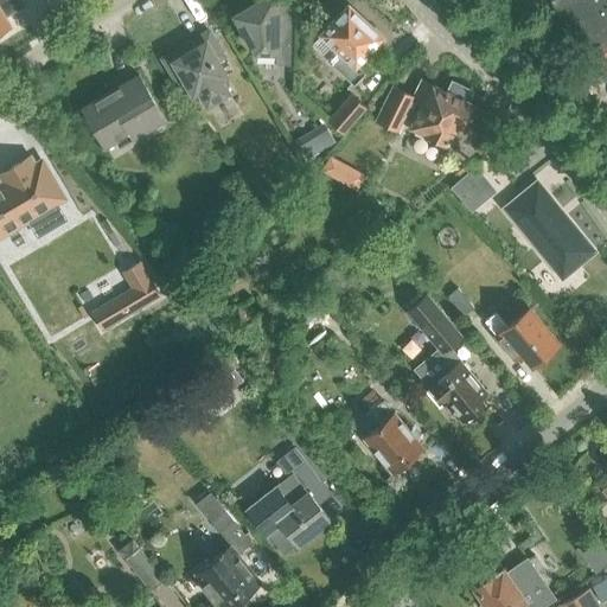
[(0,0),(0,30),(10,24),(5,17),(18,8),(12,0),(0,0)]
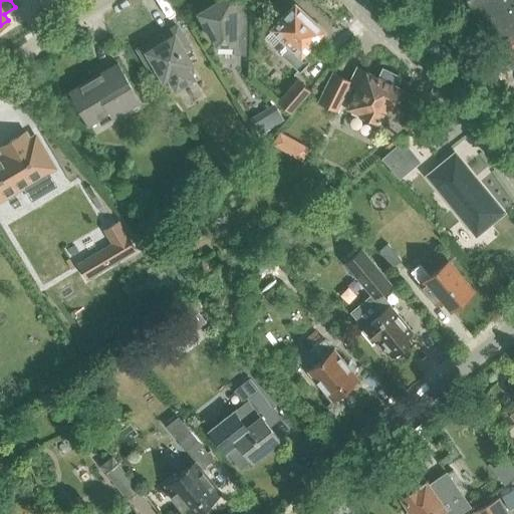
[(235,3),(234,0),(217,0),(198,12),(216,42),(234,42),(234,53),(249,53),(249,3),(235,3)]
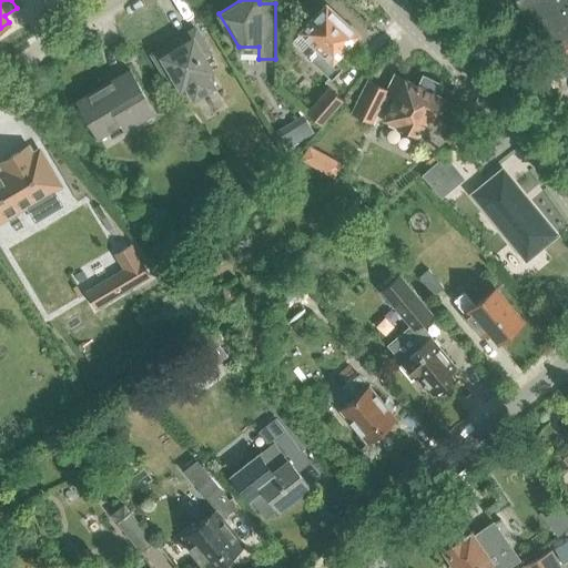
[(567,0),(514,0),(531,28),(541,22),(559,50),(567,44),(567,0)]
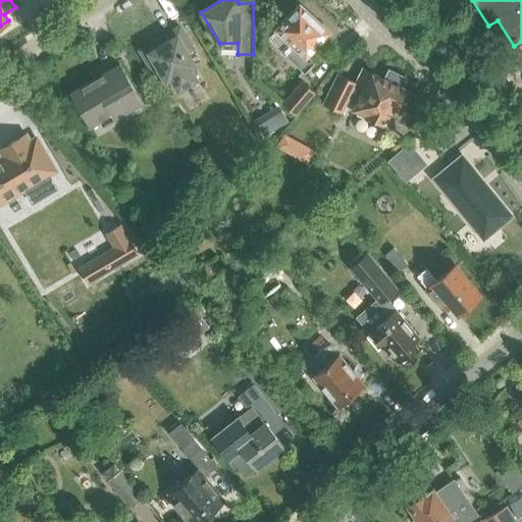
[(312,60),(306,54),(327,31),(299,4),(276,28),(290,40),(280,49),(303,70),(312,60)]
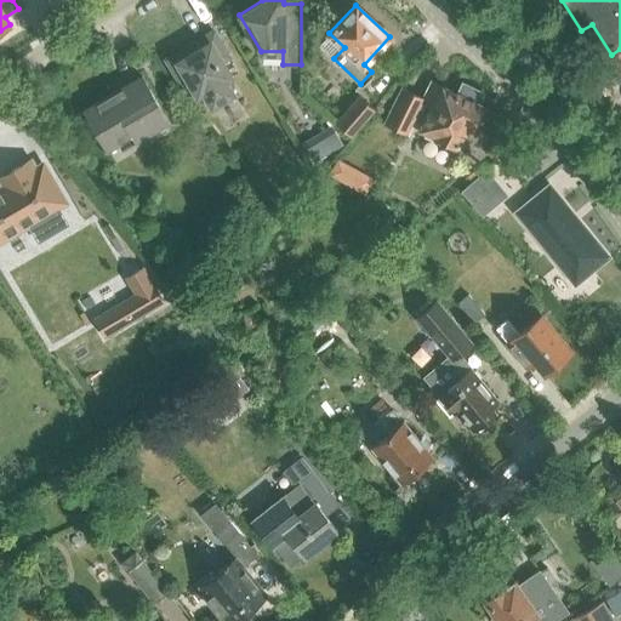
[(228,56),(212,30),(188,46),(192,52),(170,66),(181,84),(188,80),(198,95),(203,92),(211,106),(234,92),(226,79),(231,75),(222,60),(228,56)]
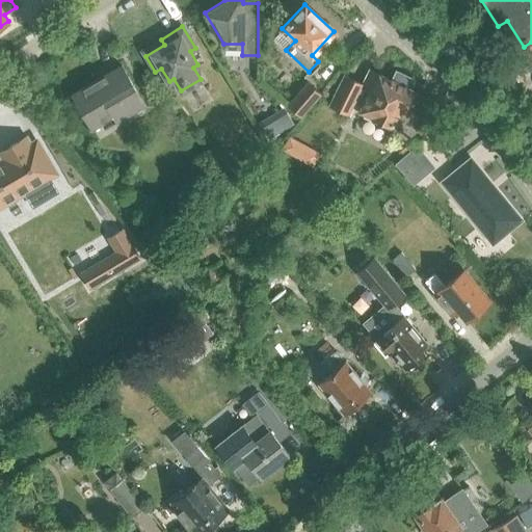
[(112,116),(115,121),(144,104),(121,64),(73,94),(92,128),(112,116)]
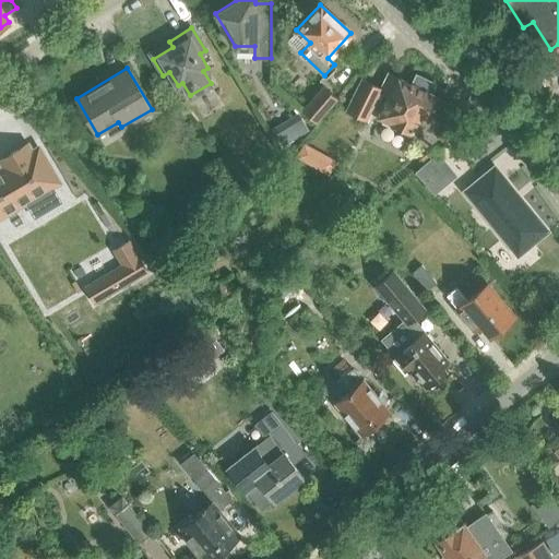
[(361,79),(347,109),(367,120),(376,102),(384,106),(379,116),(412,132),(420,114),(425,115),(435,95),(430,93),(435,83),(417,74),(412,84),(389,73),(382,88),(361,79)]
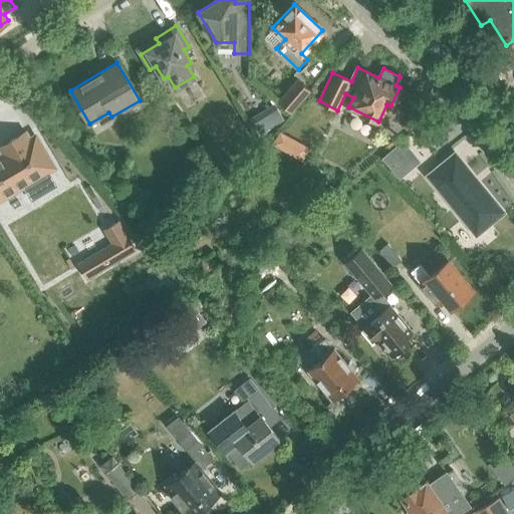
[(300,78),(281,101),(293,112),(313,89),(300,78)]
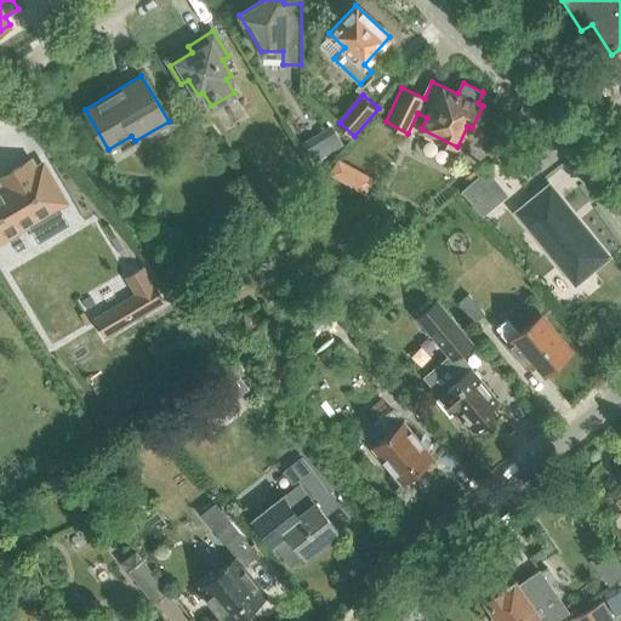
[(0,238),(13,231),(12,228),(27,220),(30,227),(61,209),(57,205),(64,200),(44,166),(38,170),(30,158),(11,171),(13,175),(3,181),(6,187),(0,191),(0,238)]
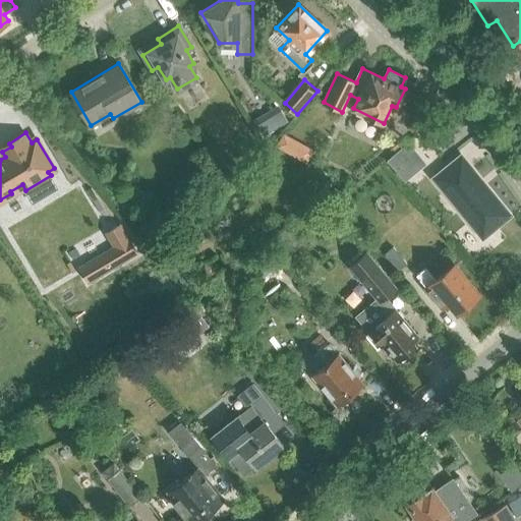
[(306,164),(313,151),(283,133),(276,147),(306,164)]
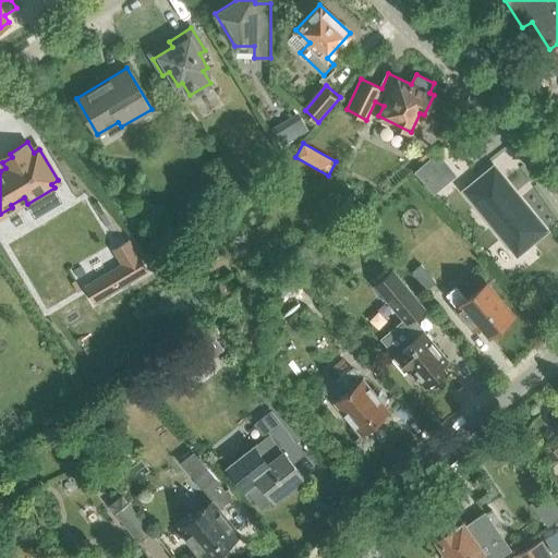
[(428,152),(420,159),(423,162),(432,156),(428,152)]
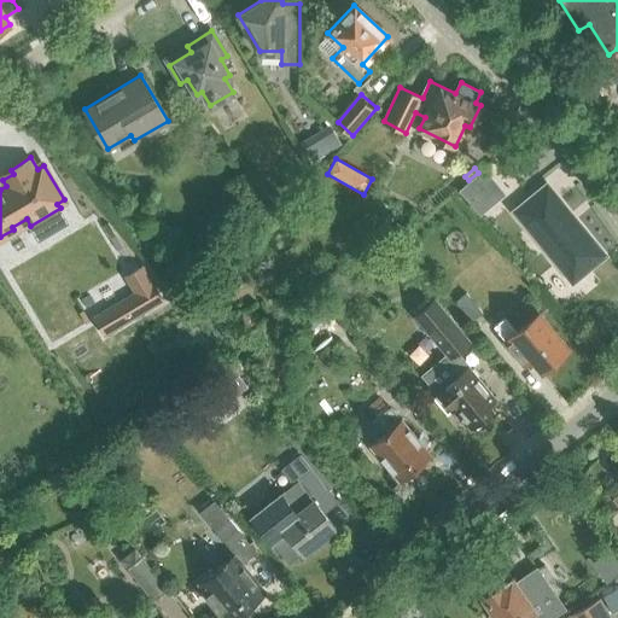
[(472,199),(496,182),(488,169),(464,185),(472,199)]
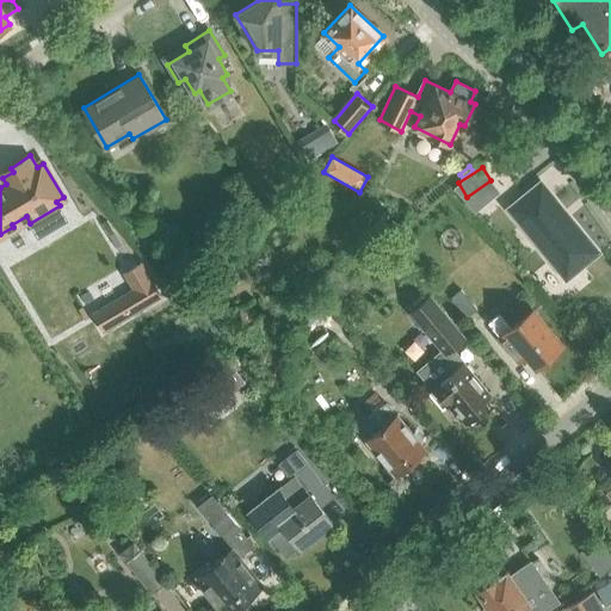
[(510,209),(554,261),(566,277),(579,265),(579,266),(597,252),(568,217),(566,220),(560,214),(563,211),(541,184),(510,209)]
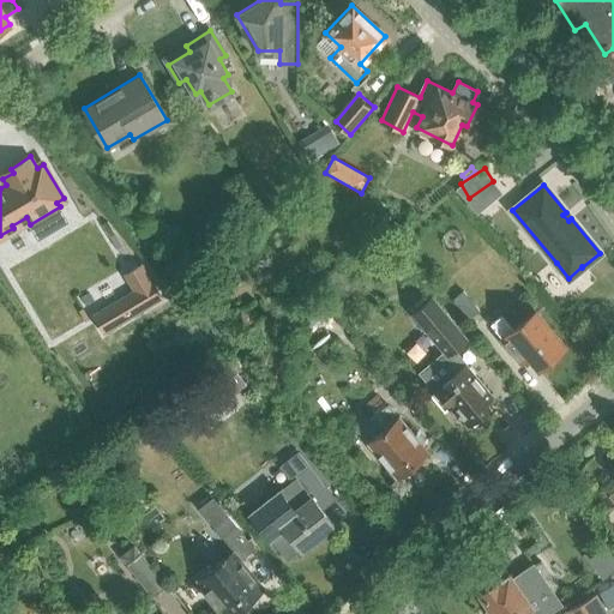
[(134,294),(94,318),(104,333),(161,299),(143,270),(126,280),(134,294)]
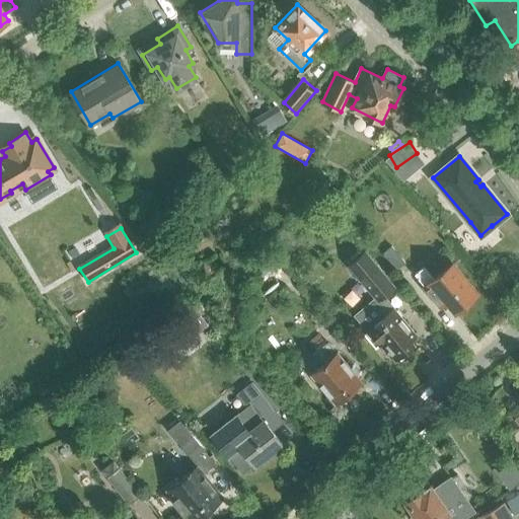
[(279,262),(265,244),(247,260),(263,277),(279,262)]
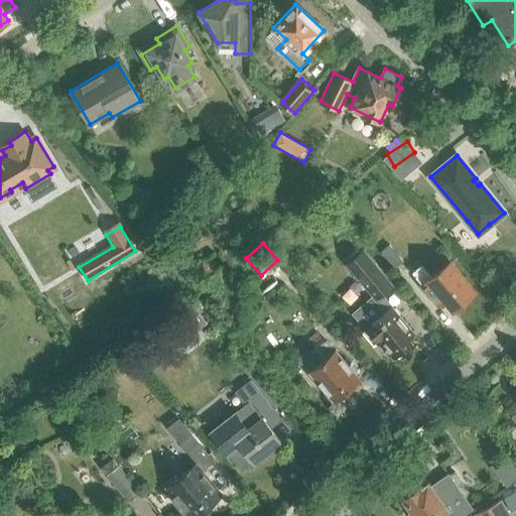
[(394,268),(402,261),(388,244),(380,251),(394,268)]
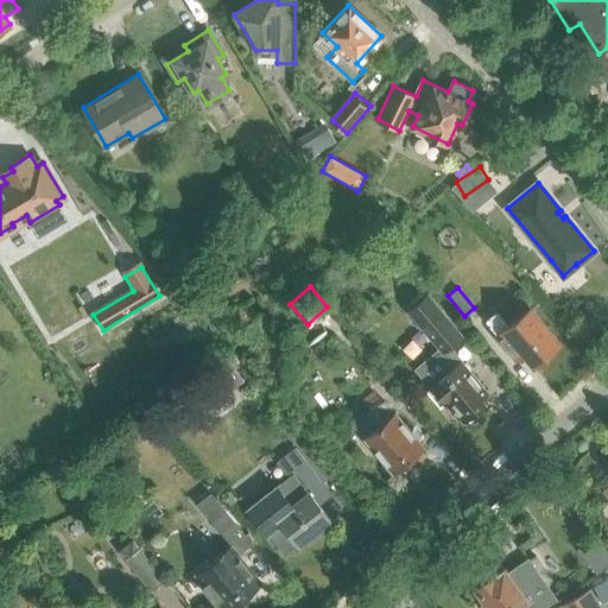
[(429,295),(409,310),(441,348),(416,368),(431,386),(426,390),(441,406),(444,403),(457,418),(458,416),(463,422),(482,406),(479,401),(489,393),(449,346),(462,335),(429,295)]
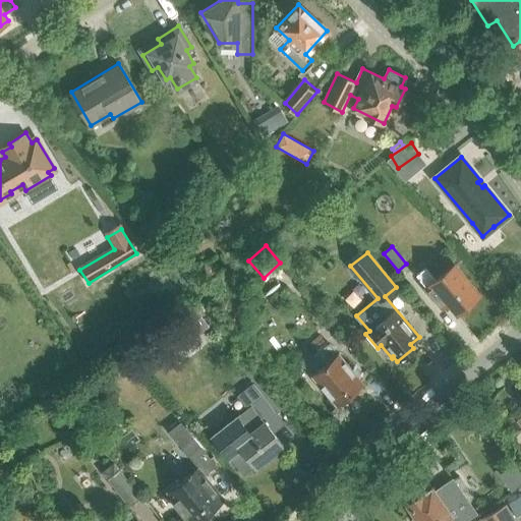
[(252,272),(244,262),(231,272),(239,282),(252,272)]
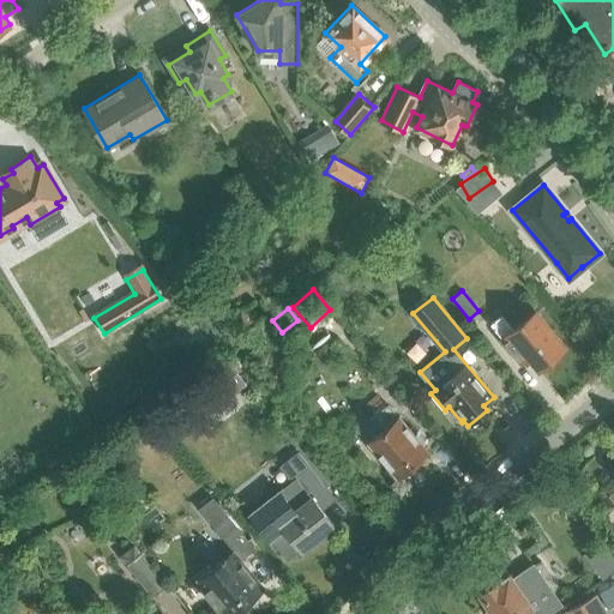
[(529,356),(539,367),(565,345),(535,309),(513,327),(501,313),(491,323),(522,361),(529,356)]
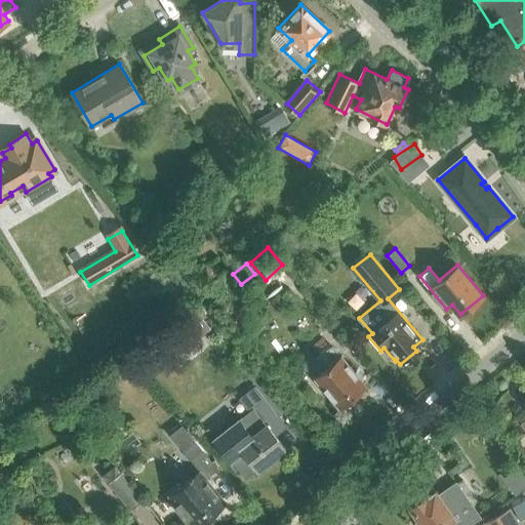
[(201,318),(193,309),(175,325),(184,334),(201,318)]
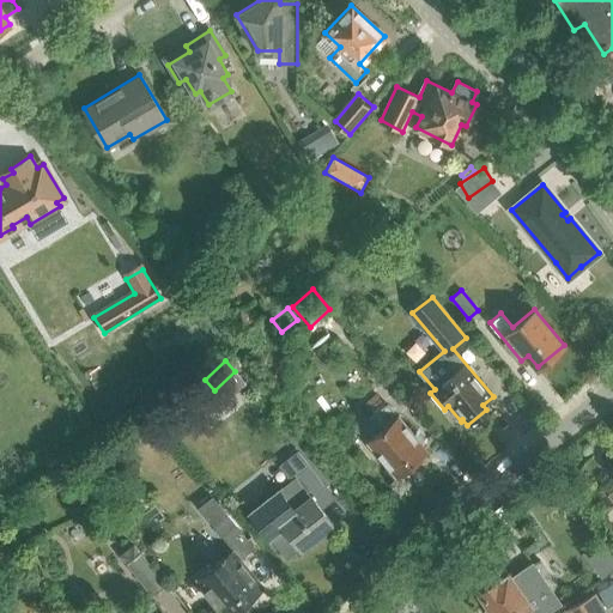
[(419,465),(416,461),(428,451),(388,404),(376,413),(386,425),(369,439),(399,475),(400,474),(402,478),(419,465)]
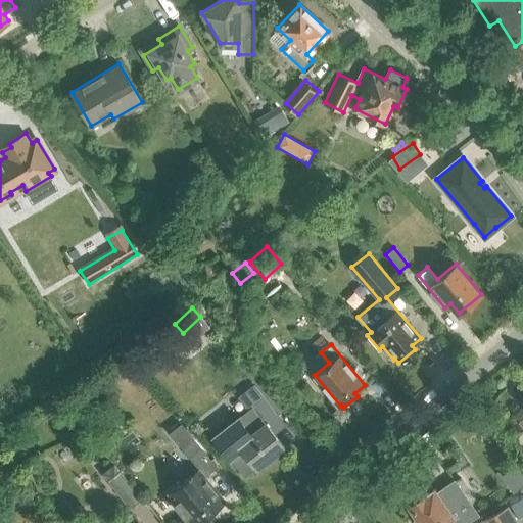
[(256,468),(284,447),(268,427),(279,418),(253,385),(239,396),(248,409),(212,437),(229,459),(230,458),(244,477),(256,468)]
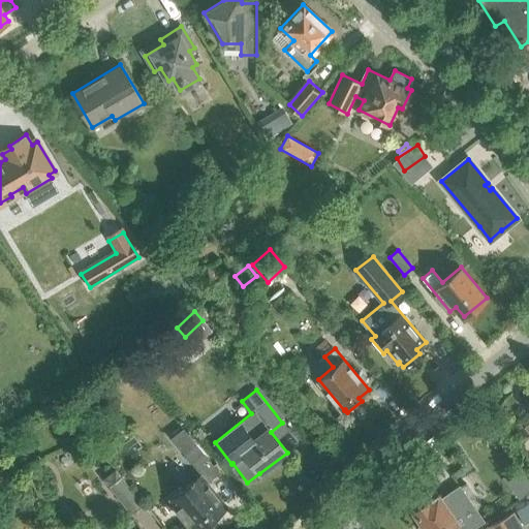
[(70,403),(64,408),(79,426),(87,418),(75,405),(73,407),(70,403)]
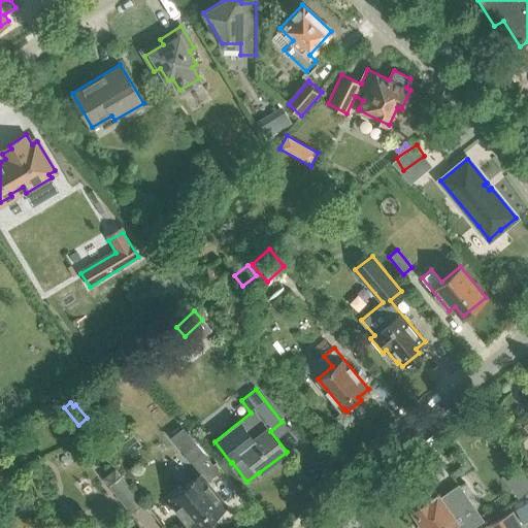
[(194,527),(201,527),(227,508),(205,482),(217,472),(183,430),(173,437),(201,472),(170,497),(194,527)]
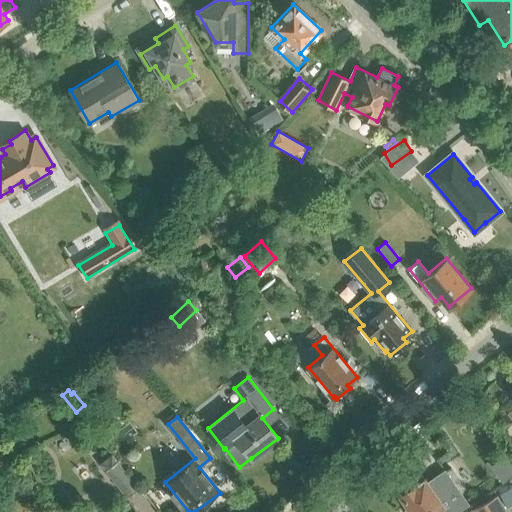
[(112,455),(99,465),(126,500),(128,498),(139,490),(112,455)]
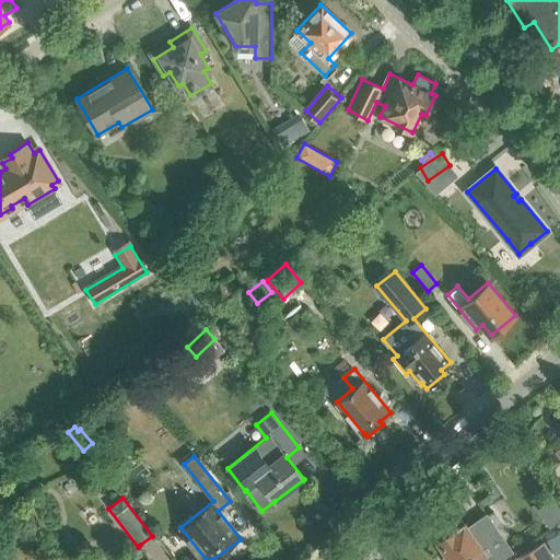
[(559,508),(557,504),(540,516),(548,526),(559,517),(559,508)]
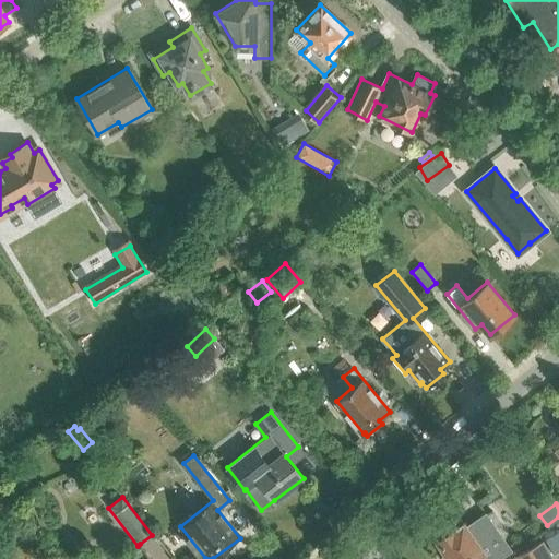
[(465,526),(464,524),(455,531),(448,528),(441,534),(440,542),(451,558),(476,558),(477,558),(497,558),(511,550),(485,513),(465,526)]
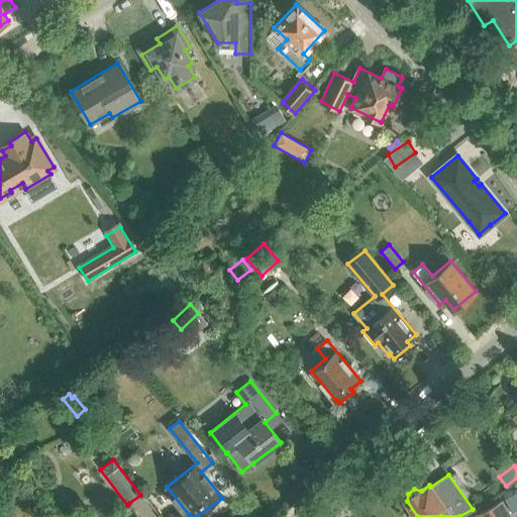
[(165,486),(149,498),(160,512),(176,501),(165,486)]
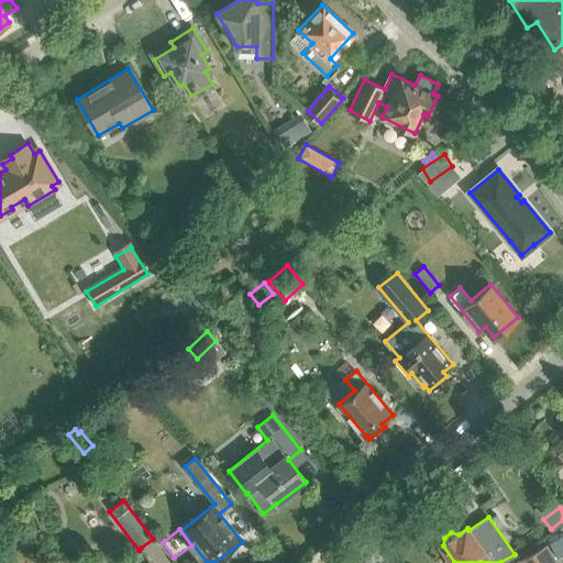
[(562,534),(549,543),(558,558),(562,553),(562,534)]
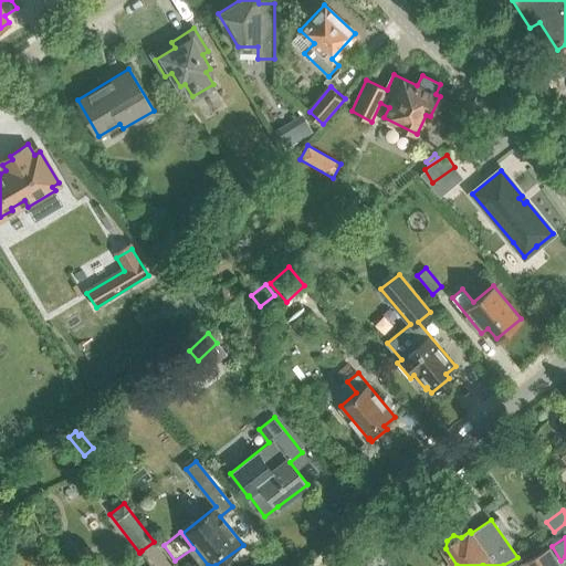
[(561,565),(551,548),(521,565),(561,565)]
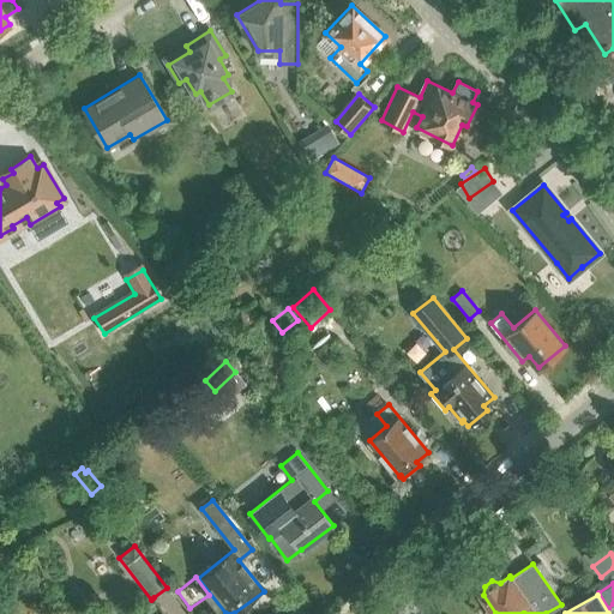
[(166,613),(154,597),(151,600),(160,609),(152,613),(166,613)]
